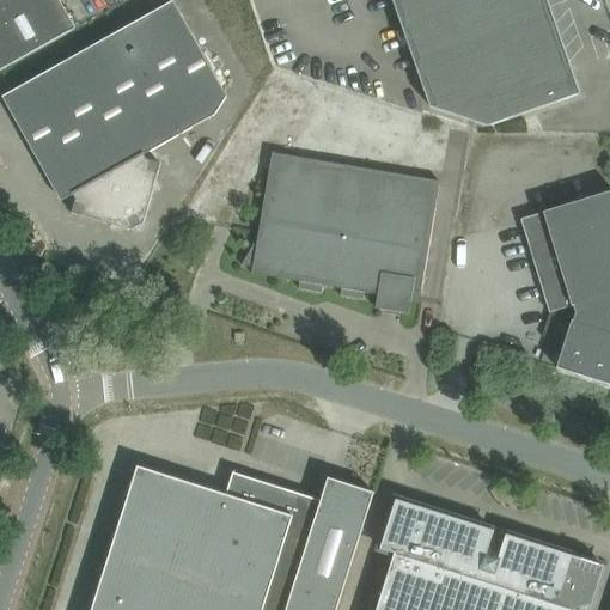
[(0,67),(73,26),(59,0),(0,0),(0,67)]
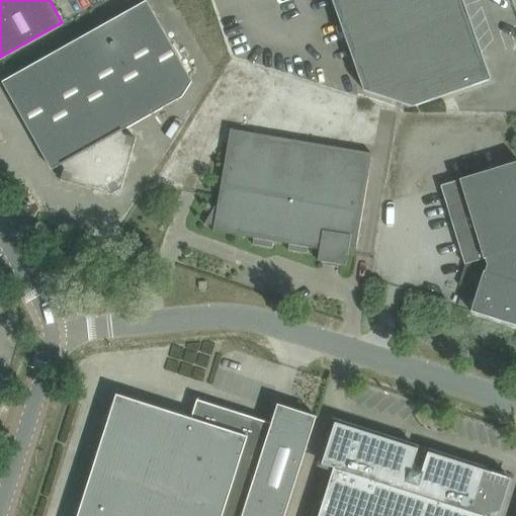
[(143,0),(3,78),(53,167),(60,163),(63,167),(60,178),(107,192),(120,185),(135,137),(123,134),(120,129),(180,95),(190,79),(146,0),(143,0)]
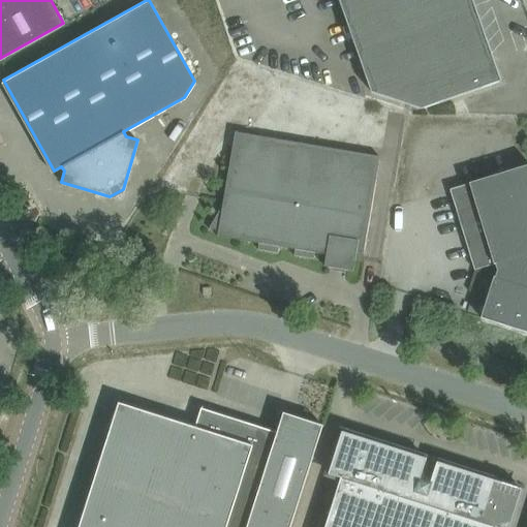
[(500,80),(472,0),(337,0),(370,91),(420,107),(499,80),(500,80)]
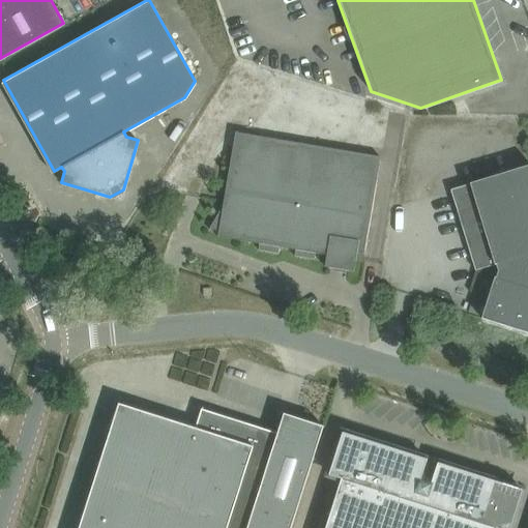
[(234,130),(223,200),(222,203),(208,228),(217,229),(216,235),(217,235),(218,229),(238,232),(237,238),(258,242),(257,247),(276,252),(279,245),(294,248),(293,254),(313,258),(314,252),(325,254),(323,265),(352,269),(354,258),(361,259),(379,155),(234,130)]
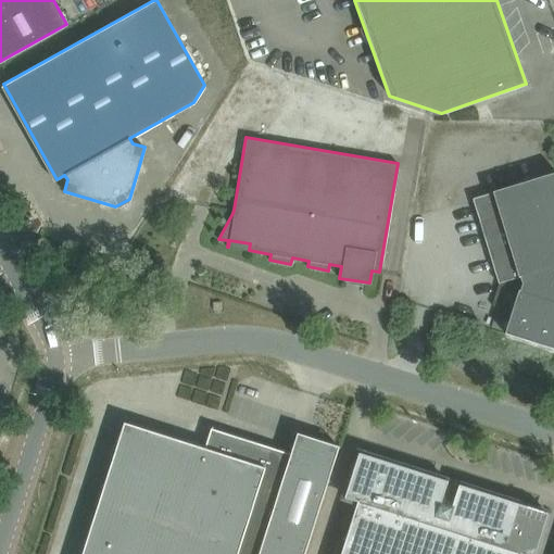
[(553,172),(471,197),(498,282),(520,275),(523,282),(518,291),(518,289),(504,332),(553,348),(553,172)]
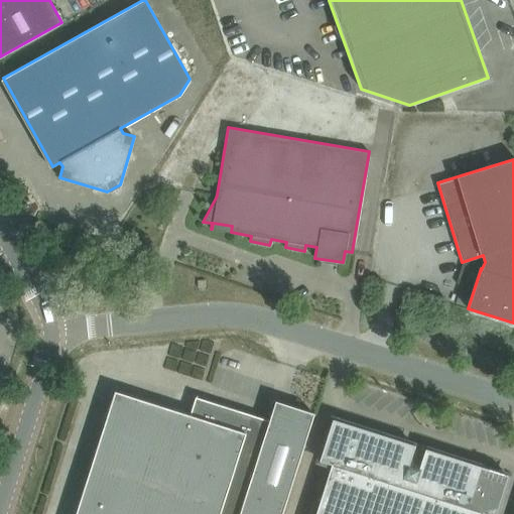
[(75,513),(281,513),(313,413),(275,401),(269,420),(195,396),(188,415),(123,393),(123,394),(112,401),(111,400),(75,513)]
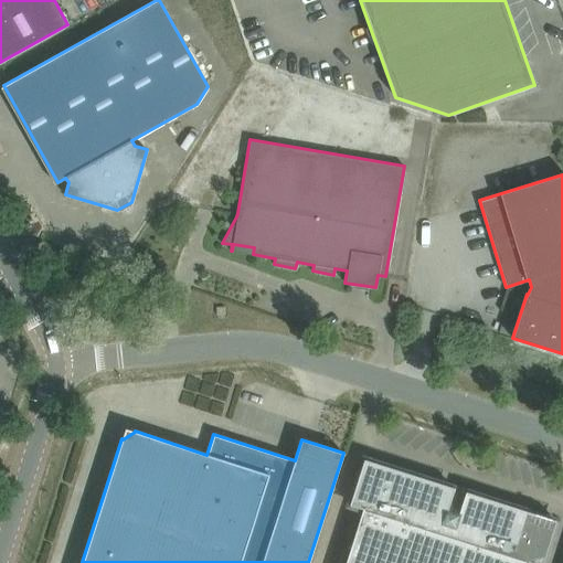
[(533,562),(542,562),(555,520),(465,491),(464,497),(453,494),(454,488),(363,459),(349,505),(362,509),(344,562),(527,562),(528,561),(533,562)]
